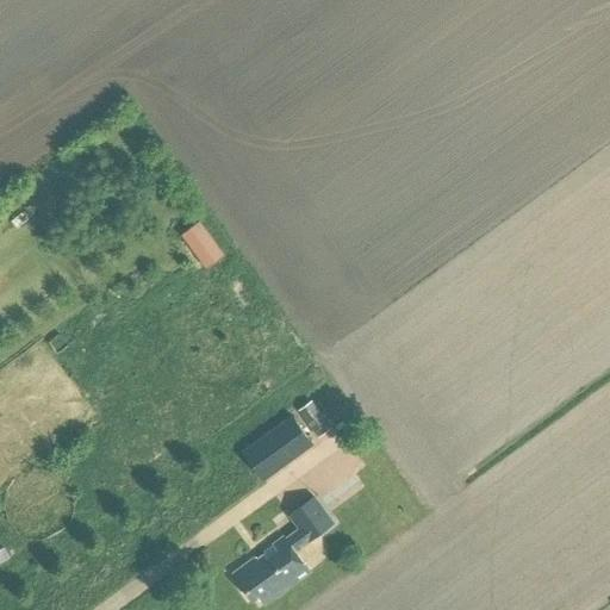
[(181,234),(205,268),(224,255),(199,221),(181,234)]
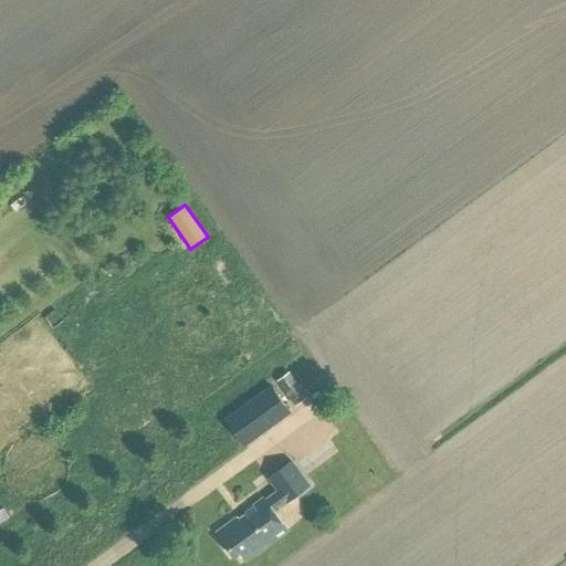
[(289,371),(276,380),(295,405),(307,396),(289,371)]
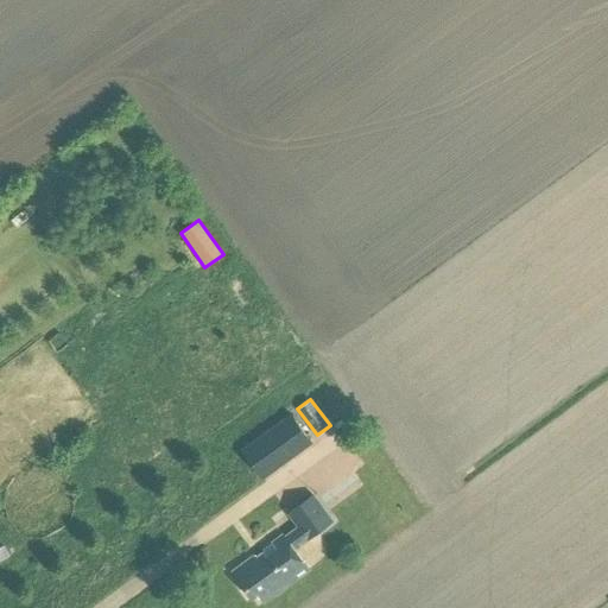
[(293,413),(255,442),(274,468),(312,441),(293,413)]
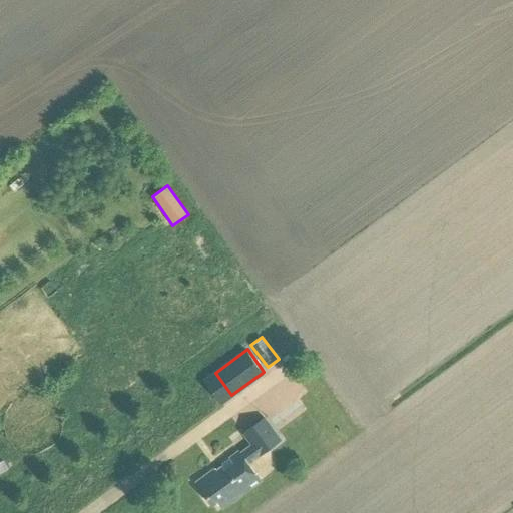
[(237,447),(194,480),(210,502),(217,498),(223,507),(241,496),(240,494),(260,480),(248,463),(282,439),(266,418),(243,434),(250,444),(240,451),(237,447)]
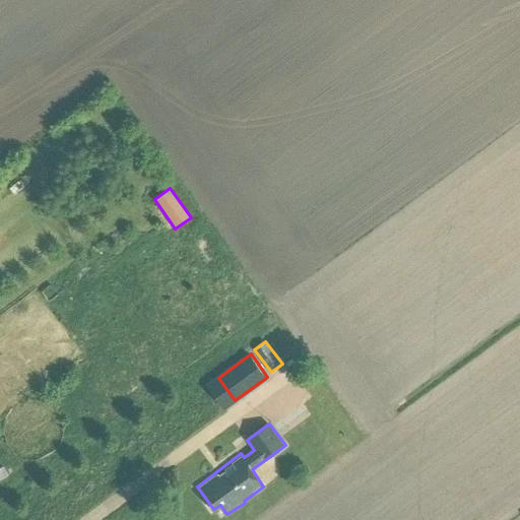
[(0,468),(0,480),(8,475),(3,467),(0,468)]
